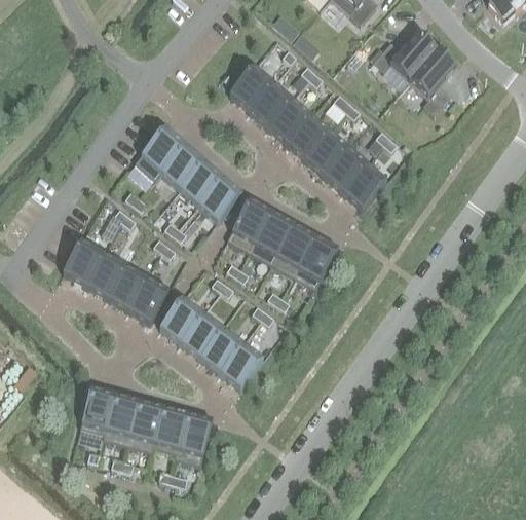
[(330,0),(359,25),(376,5),(370,0),(330,0)]
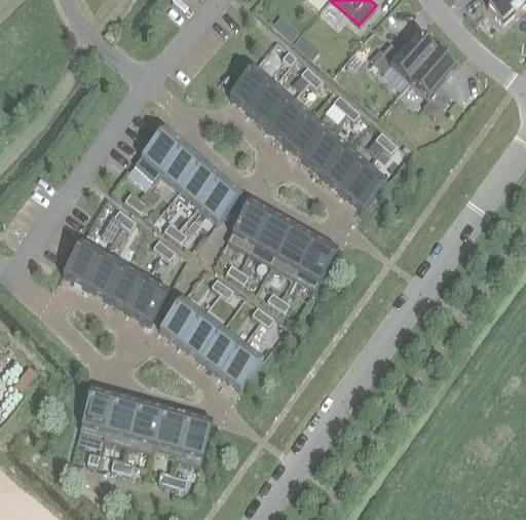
[(493,0),(491,2),(486,6),(502,23),(525,0),(493,0)]
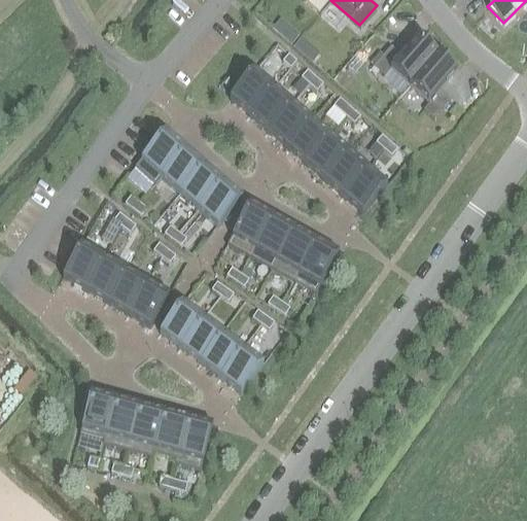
[(281,34),(290,41),(299,32),(289,24),(281,34)]
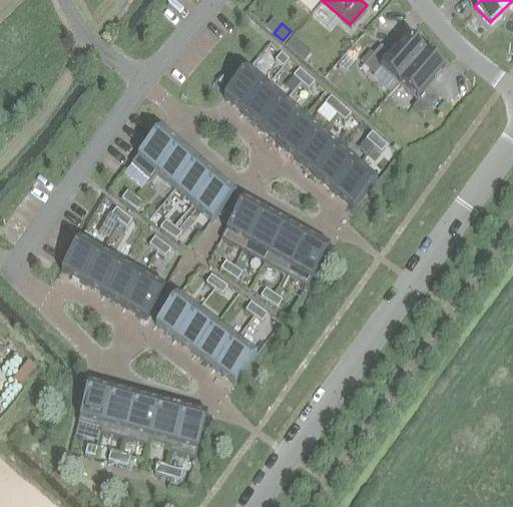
[(285,42),(295,50),(303,41),(293,33),(285,42)]
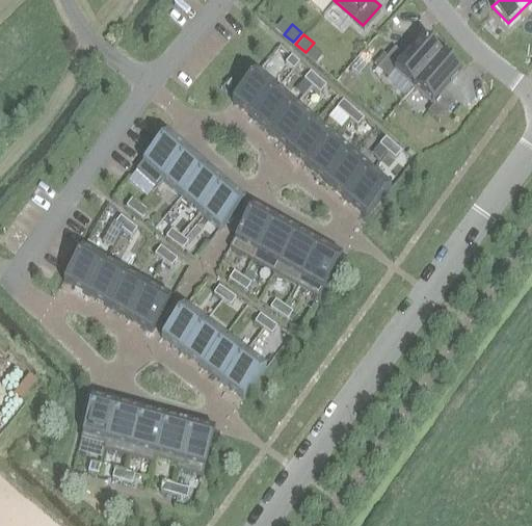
[(404,54),(394,45),(376,64),(387,74),(393,68),(413,85),(441,53),(421,35),(404,54)]
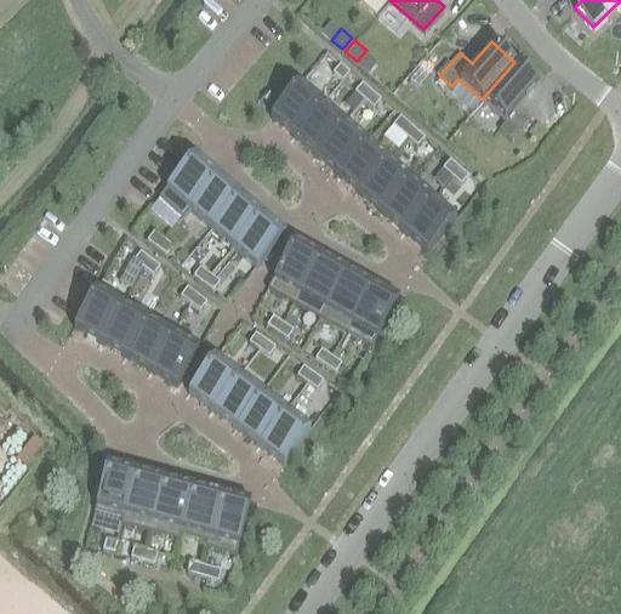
[(341,78),(348,69),(339,62),(332,70),(341,78)]
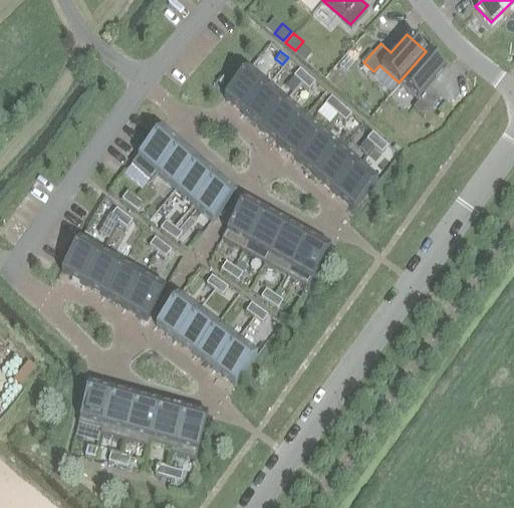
[(426,51),(399,82),(418,98),(412,104),(423,113),(440,94),(429,85),(445,67),(426,51)]
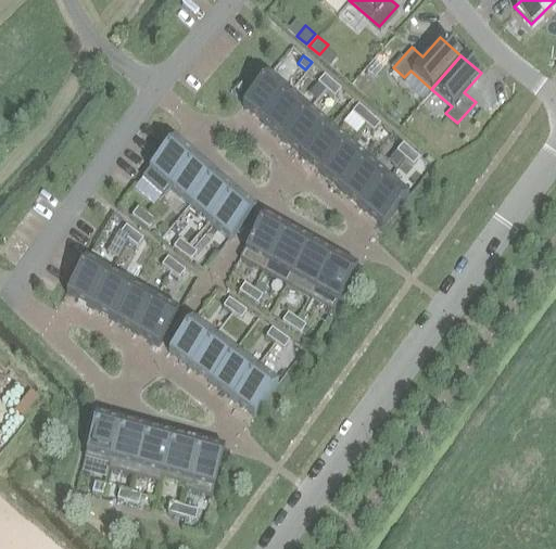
[(262,119),(287,89),(267,72),(241,102),(262,119)]
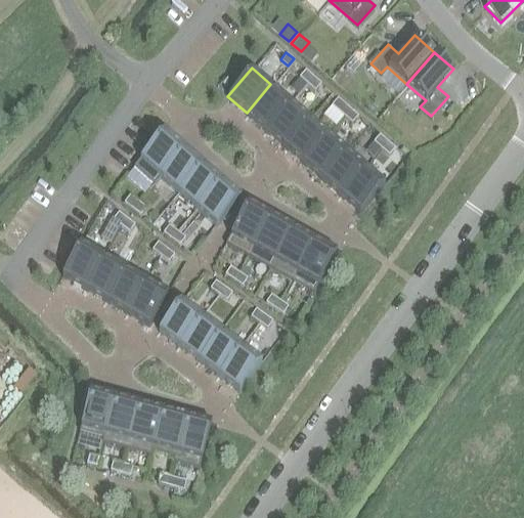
[(306,82),(312,75),(305,68),(299,75),(306,82)]
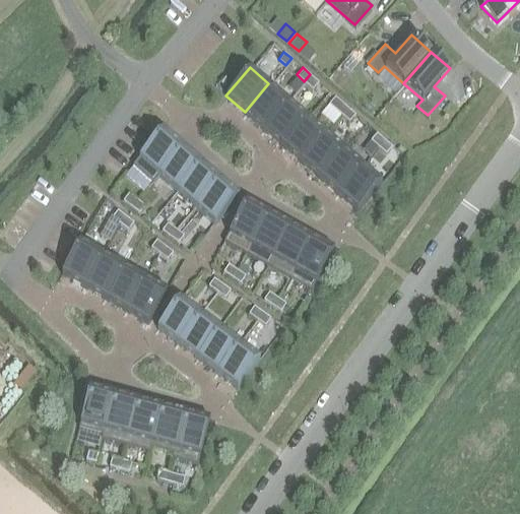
[(318,81),(310,74),(304,81),(312,87),(318,81)]
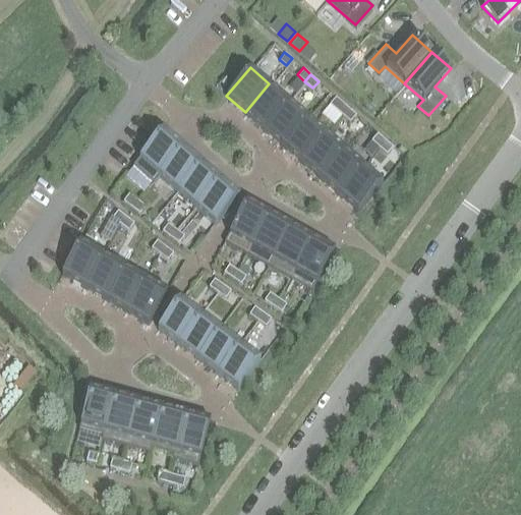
[(288,100),(269,83),(245,112),(264,128),(288,100)]
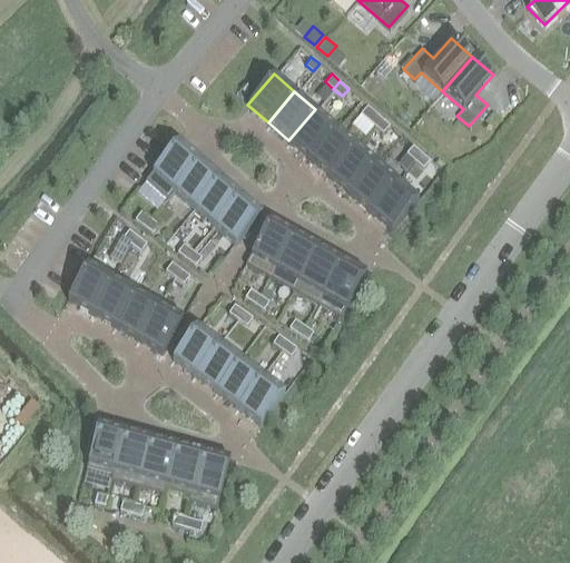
[(371,121),(377,114),(366,105),(360,112),(371,121)]
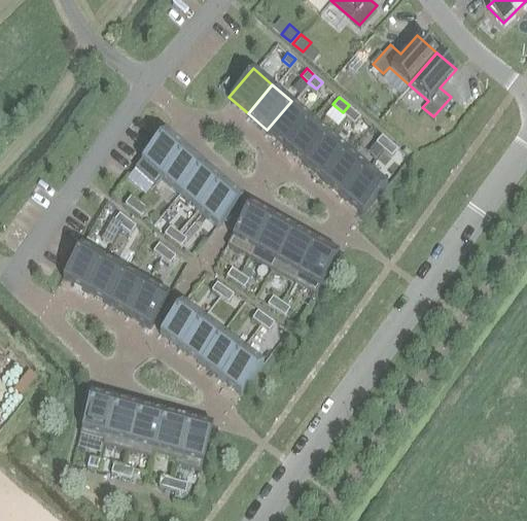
[(291,101),(267,130),(285,146),(310,117),(291,101)]
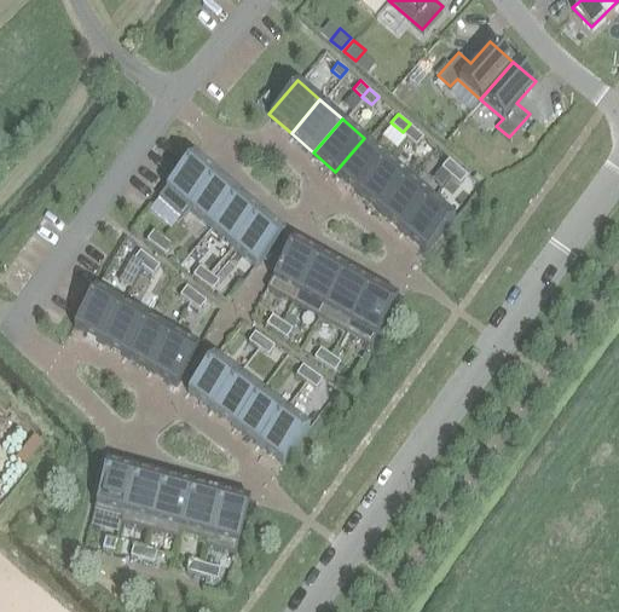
[(422,134),(410,123),(403,132),(415,143),(422,134)]
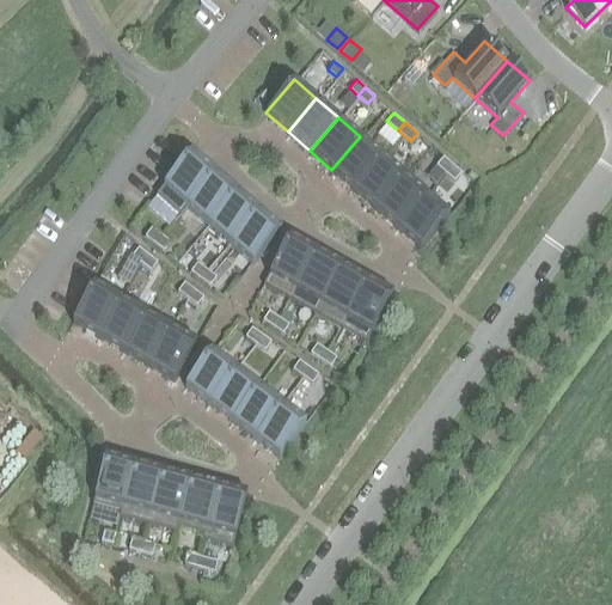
[(383,156),(360,136),(331,170),(354,189),(383,156)]
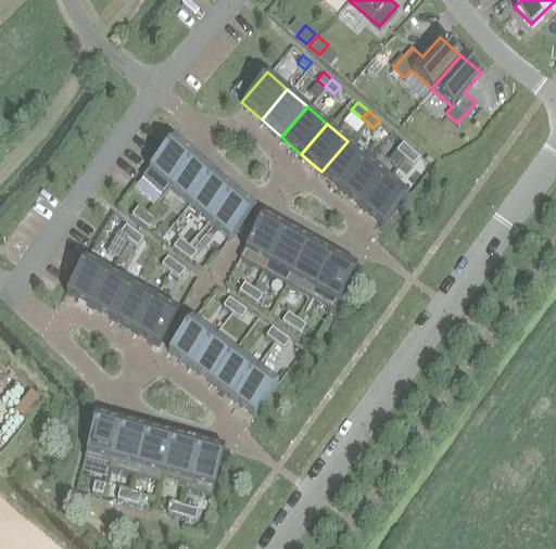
[(169,186),(196,156),(174,137),(141,175),(163,193),(169,186)]
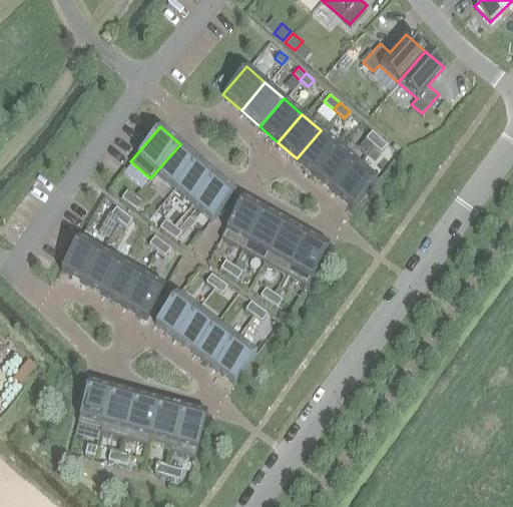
[(371,129),(365,136),(373,143),(379,136),(371,129)]
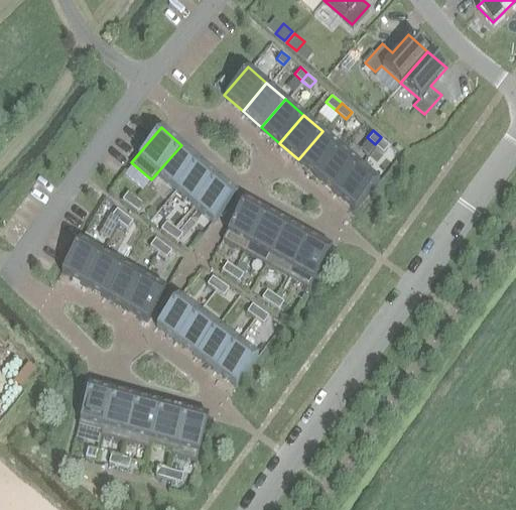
[(341,147),(323,131),(298,159),(316,175),(341,147)]
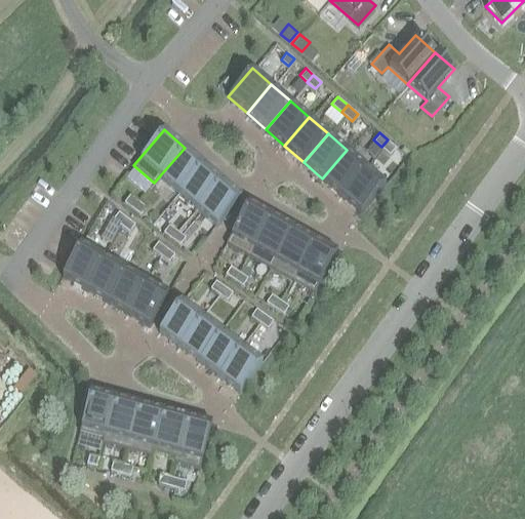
[(388,140),(381,147),(389,154),(395,147),(388,140)]
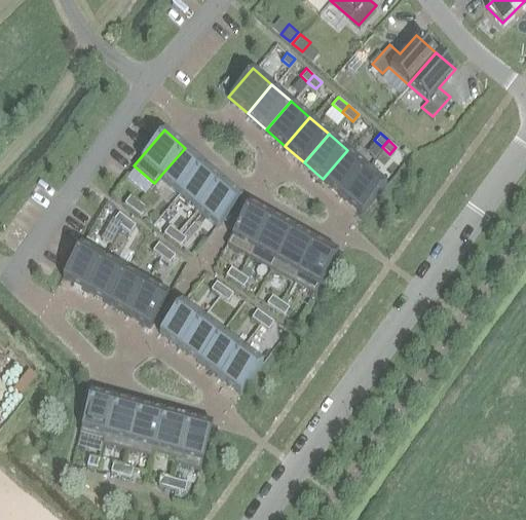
[(202,163),(185,148),(160,176),(178,191),(202,163)]
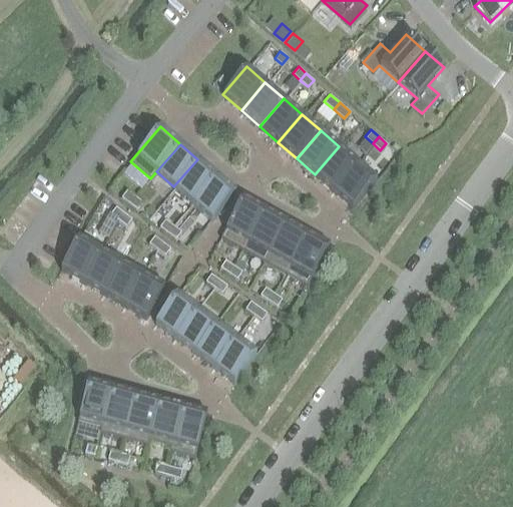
[(357,162),(339,146),(315,174),(334,189),(357,162)]
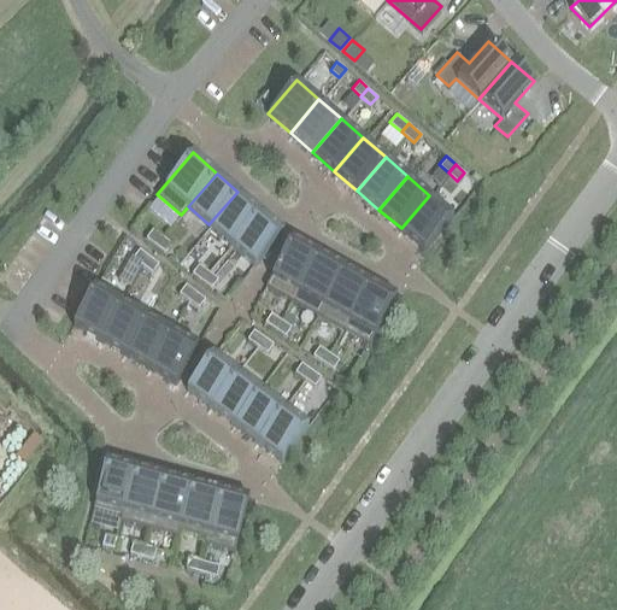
[(260,211),(238,192),(209,224),(231,244),(260,211)]
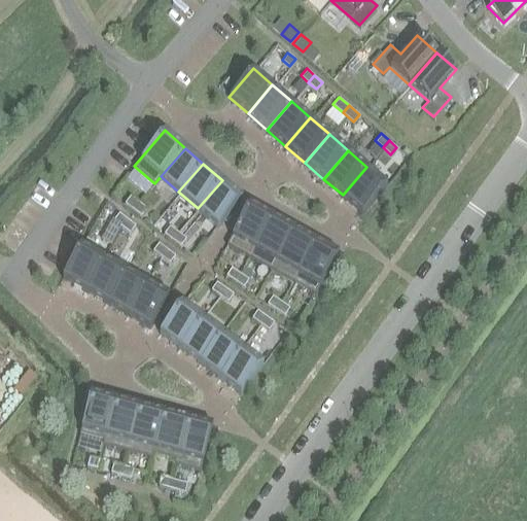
[(386,183),(366,167),(343,195),(361,211),(386,183)]
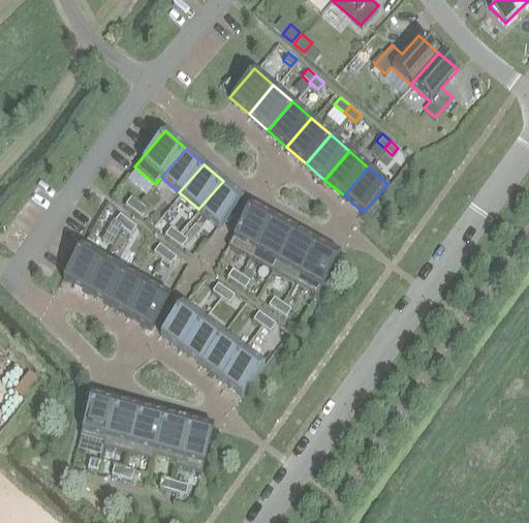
[(223,181),(198,209),(218,225),(242,197),(223,181)]
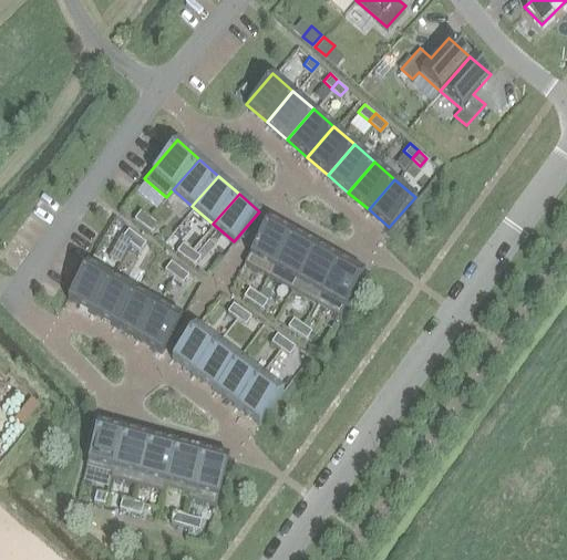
[(142,224),(148,216),(140,209),(133,217),(142,224)]
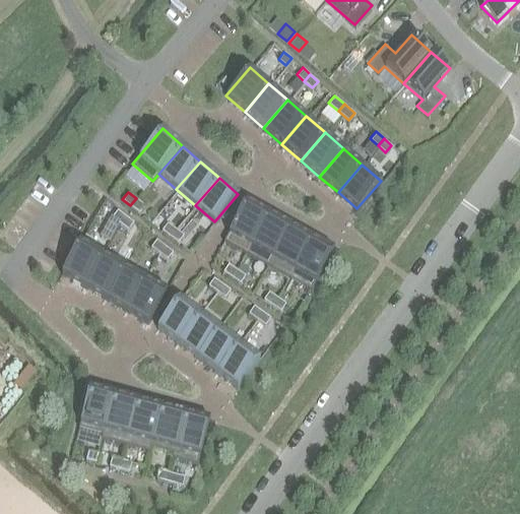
[(144,204),(136,198),(130,205),(138,211),(144,204)]
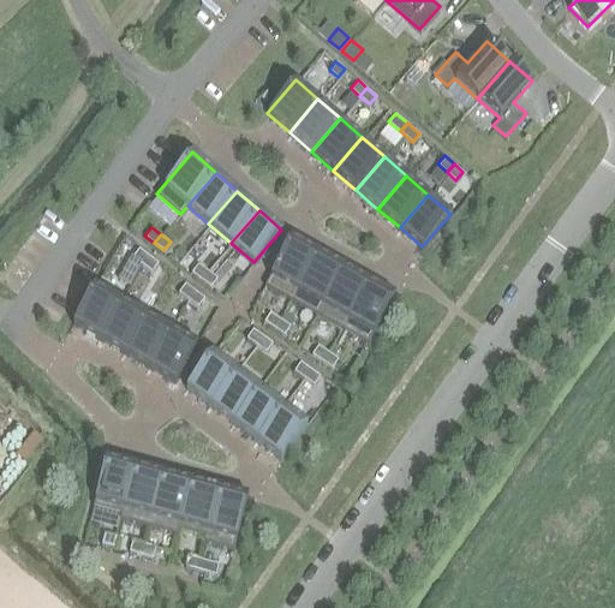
[(264,284),(290,298),(317,250),(291,236),(264,284)]
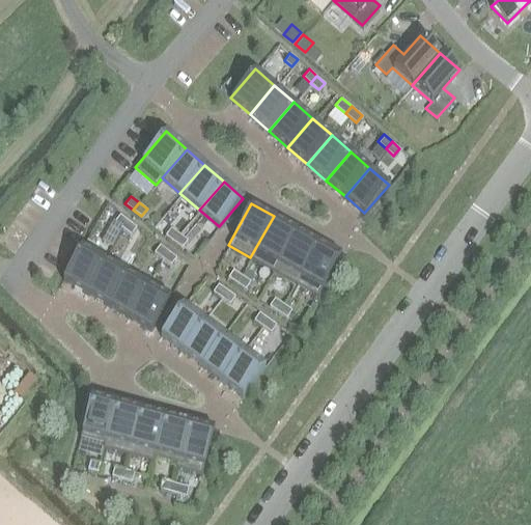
[(119,213),(113,220),(121,227),(128,219),(119,213)]
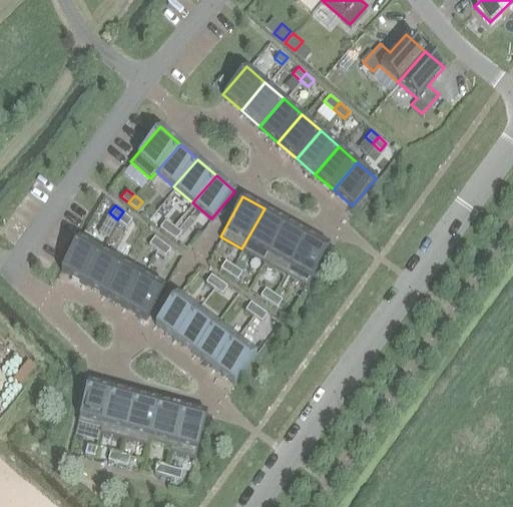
[(286,220),(265,208),(241,248),(264,261),(286,220)]
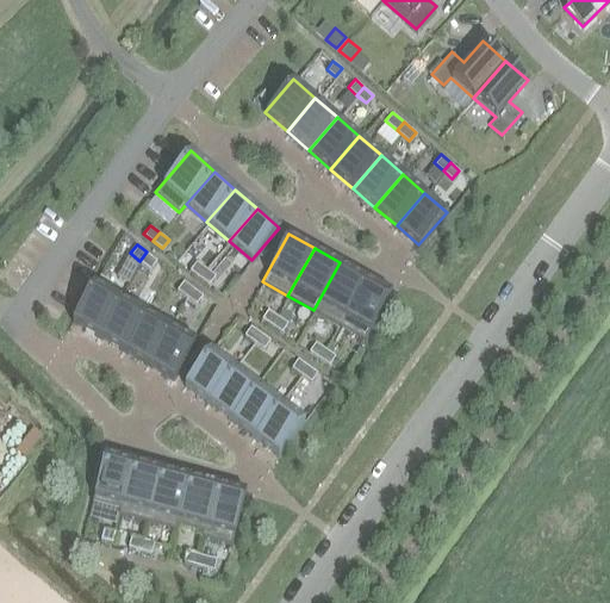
[(149,268),(156,259),(147,252),(139,261),(149,268)]
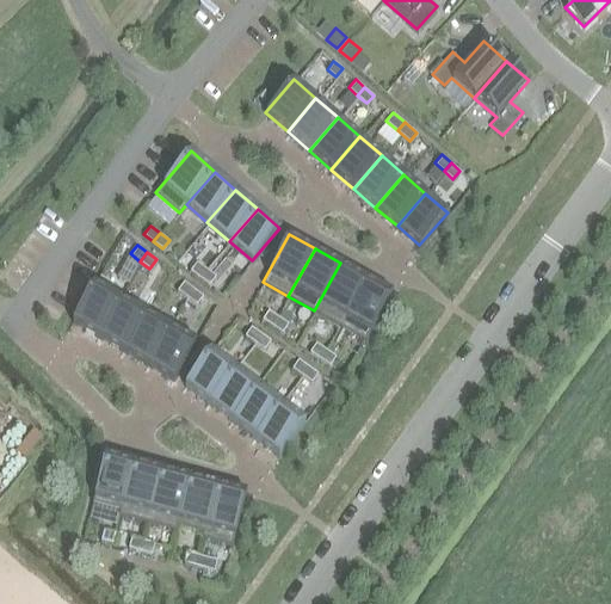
[(199,276),(205,267),(196,260),(190,269),(199,276)]
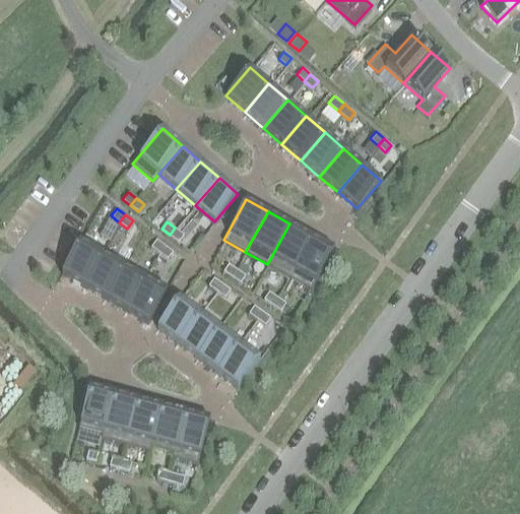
[(312,236),(289,223),(267,264),(288,276),(312,236)]
